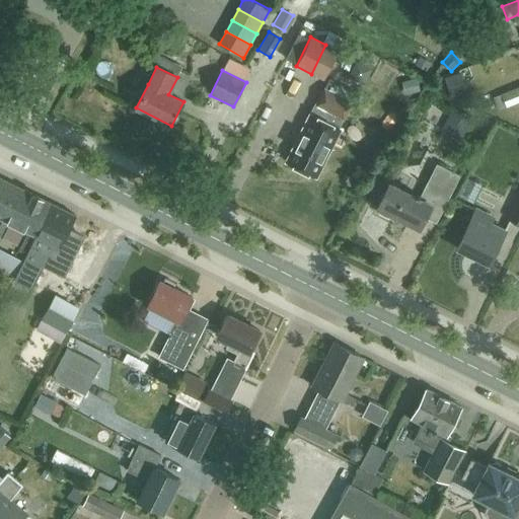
[(409,95),(421,92),(417,78),(404,81),(409,95)]
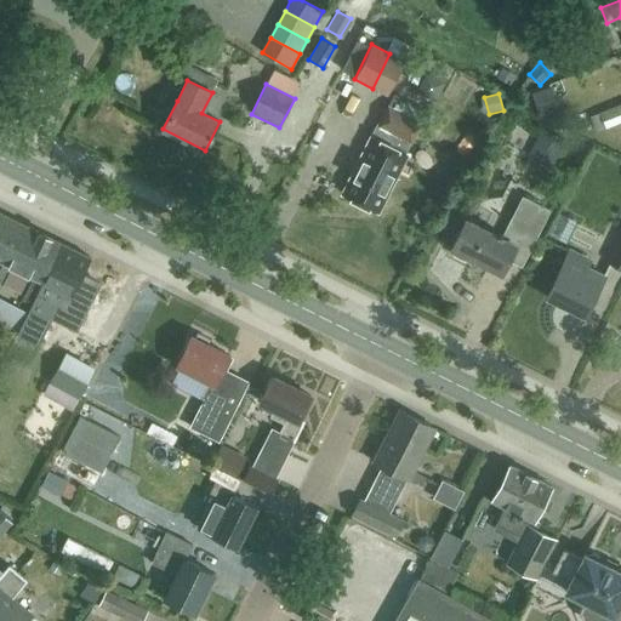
[(620,102),(599,110),(603,120),(605,127),(620,121),(620,102)]
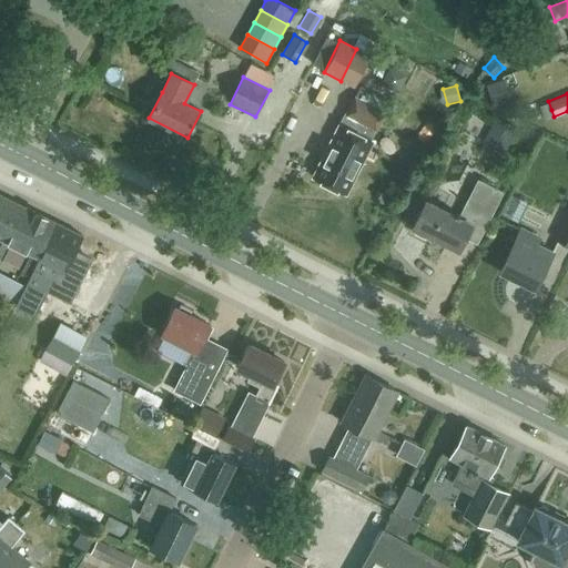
[(355,98),(346,115),(341,125),(340,125),(313,178),(345,194),(372,142),(369,141),(375,131),(376,131),(385,112),(355,98)]
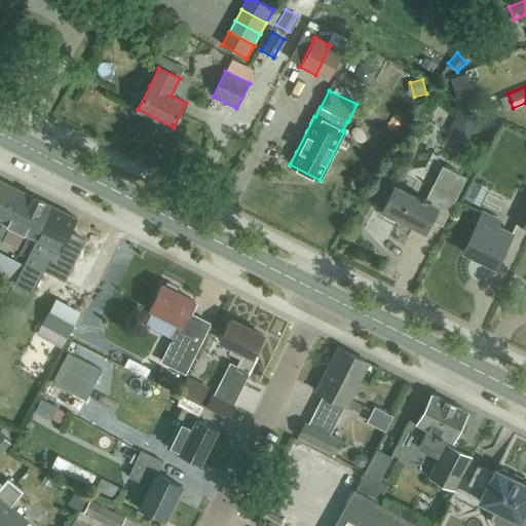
[(459,109),(449,129),(468,140),(479,119),(459,109)]
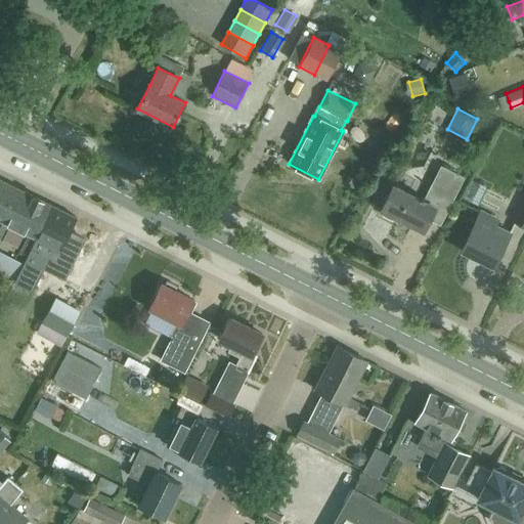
[(440,225),(464,178),(441,166),(425,199),(422,198),(421,200),(392,186),(381,210),(411,225),(418,214),(440,225)]
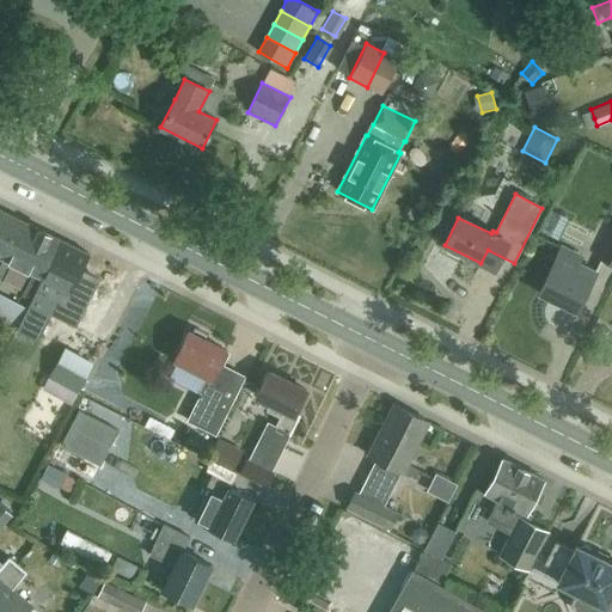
[(0,209),(0,257),(4,259),(0,267),(0,280),(2,281),(11,264),(10,263),(29,225),(0,209)]
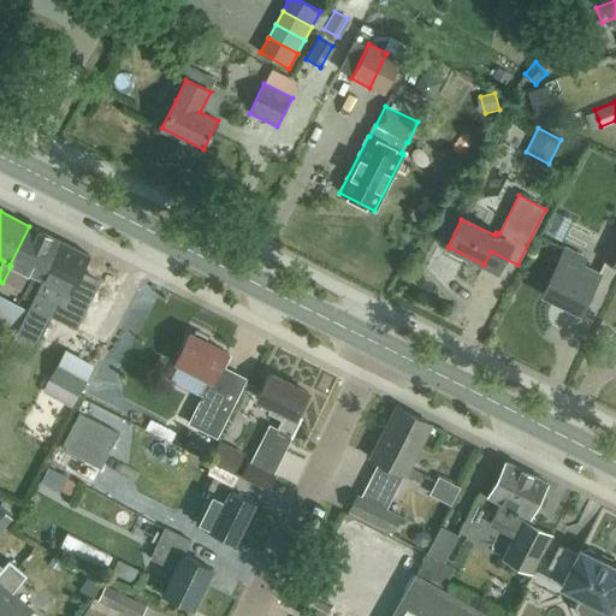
[(29,226),(10,265),(11,266),(28,273),(34,277),(23,297),(30,301),(34,292),(40,279),(59,241),(29,226)]
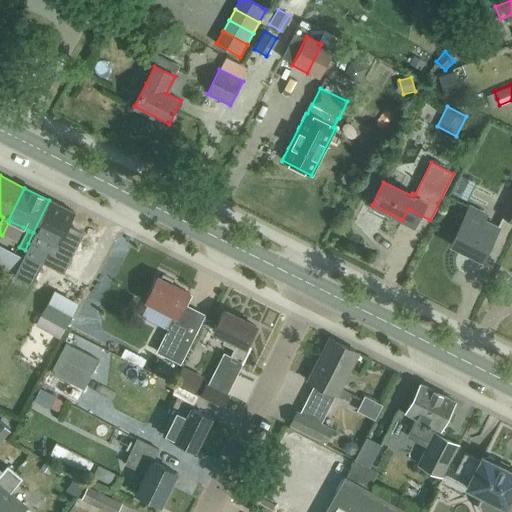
[(511,197),(503,216),(511,220),(511,197)]
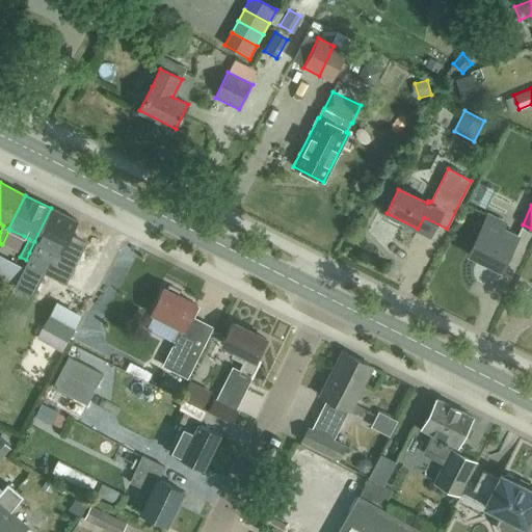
[(27,261),(15,286),(31,294),(44,271),(65,283),(84,243),(70,236),(77,221),(51,208),(34,241),(29,253),(26,260),(27,261)]
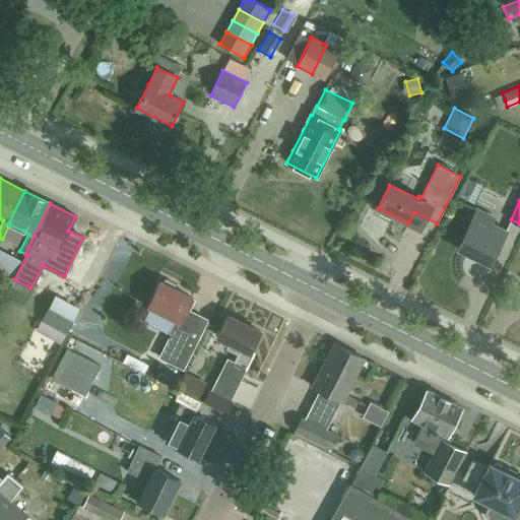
[(490,264),(505,233),(490,224),(493,219),(478,211),(470,226),(469,225),(458,248),(490,264)]
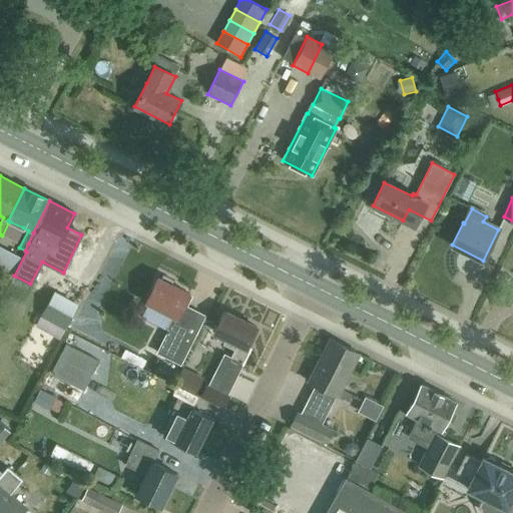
[(9,221),(2,235),(16,242),(23,227),(9,221)]
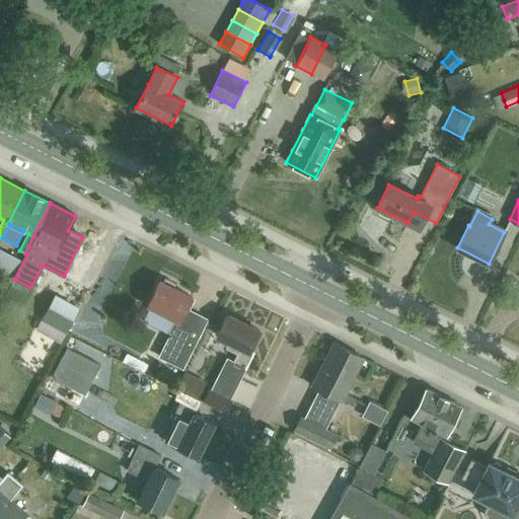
[(0,274),(9,278),(19,260),(0,249),(0,274)]
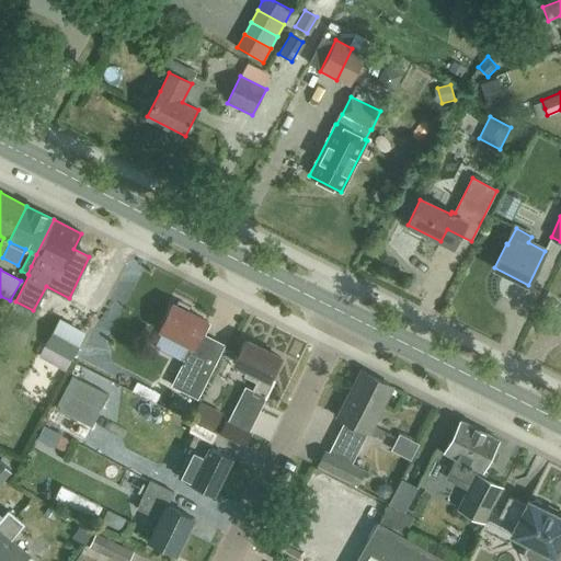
[(162,331),(156,346),(185,362),(182,367),(172,387),(197,399),(212,369),(224,345),(199,333),(206,321),(172,304),(160,330),(162,331)]
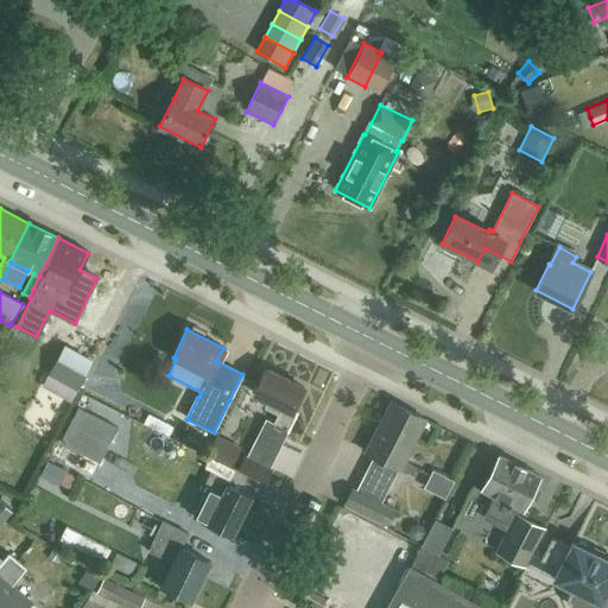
[(77,391),(94,361),(64,346),(48,374),(77,391)]
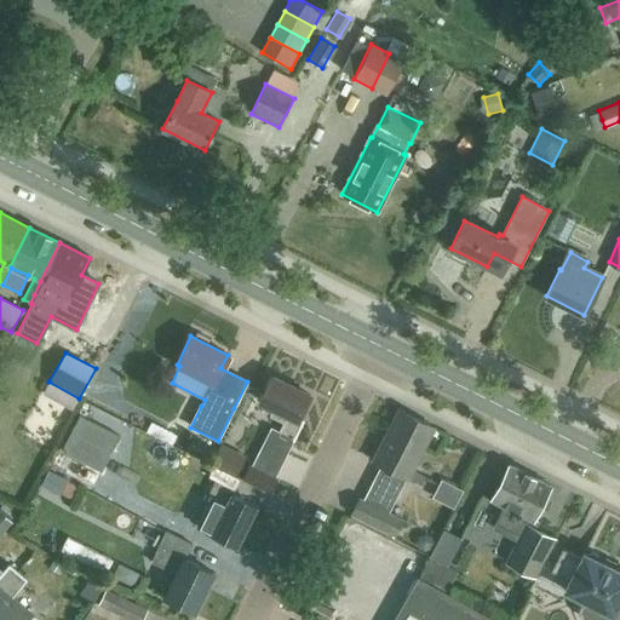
[(275,477),(303,422),(299,419),(310,396),(271,377),(259,401),(275,408),(271,415),(285,423),(280,432),(271,428),(252,466),(250,465),(244,478),(270,493),(277,478),(275,477)]
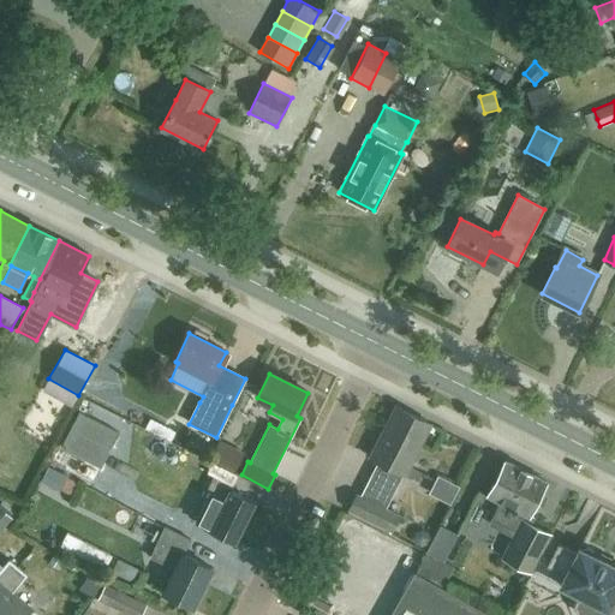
[(404,475),(429,424),(396,407),(370,458),(378,463),(360,496),(357,494),(348,509),(392,531),(399,515),(386,508),(402,475),(404,475)]
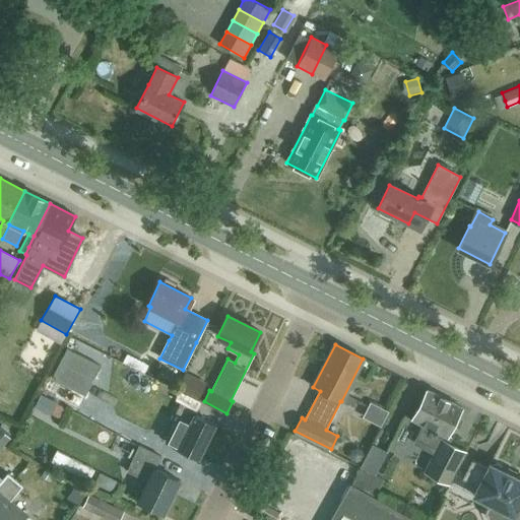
[(199,399),(206,383),(185,373),(177,389),(199,399)]
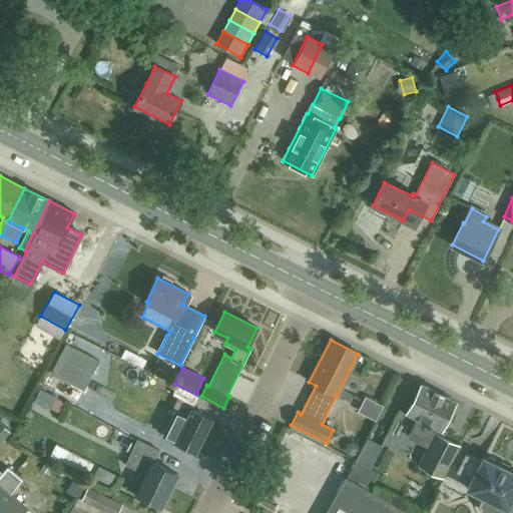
[(441,430),(455,402),(421,385),(407,413),(418,419),(408,439),(427,449),(426,451),(428,452),(421,466),(443,477),(459,445),(442,437),(445,432),(441,430)]
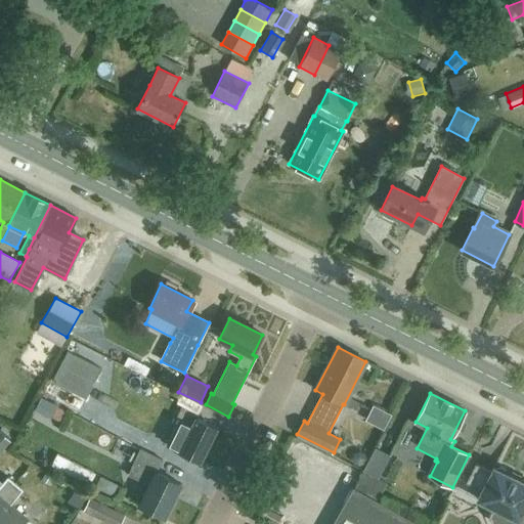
[(35,410),(49,420),(56,407),(42,398),(35,410)]
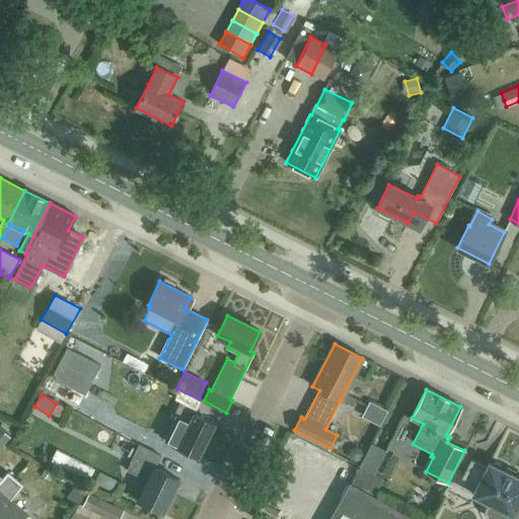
[(369,412),(386,423),(396,406),(379,395),(369,412)]
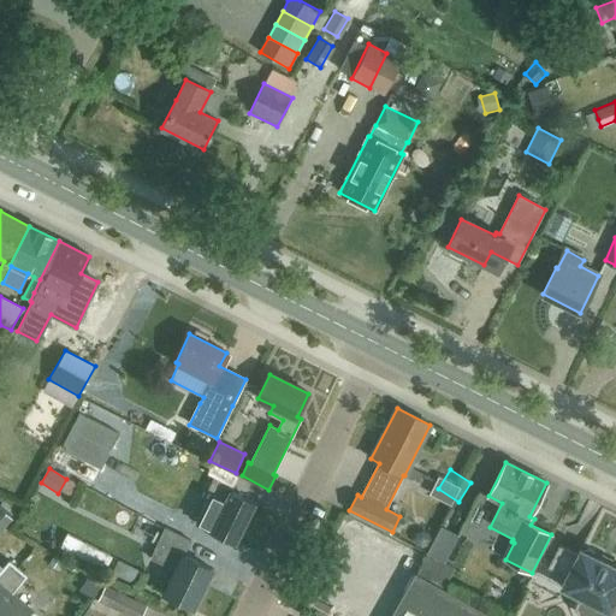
[(235,542),(254,503),(231,491),(234,487),(214,478),(203,498),(208,499),(196,523),(235,542)]
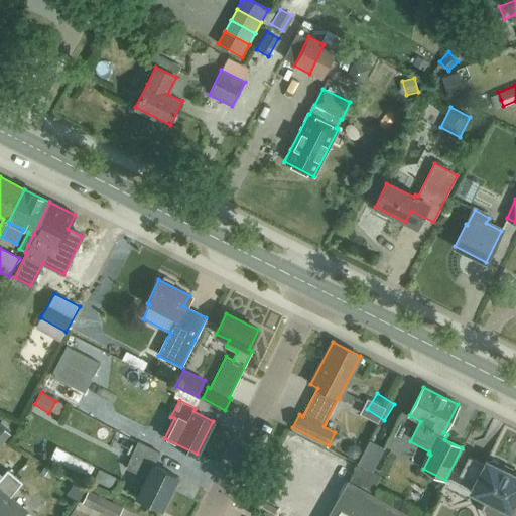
[(48,413),(46,416),(57,423),(67,407),(55,401),(48,413)]
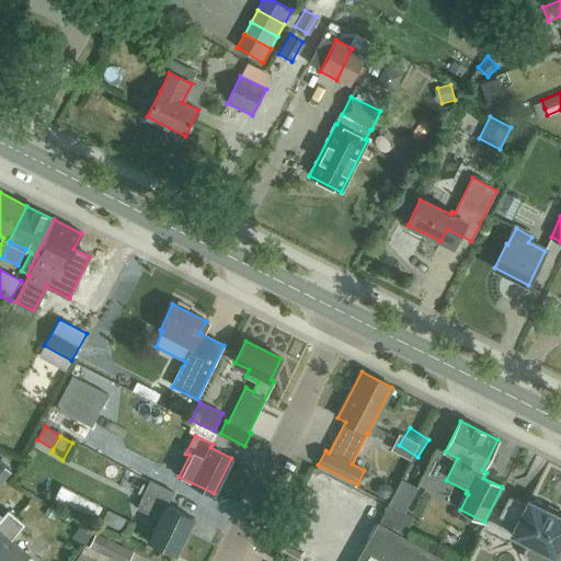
[(142,446),(136,461),(168,476),(175,460),(142,446)]
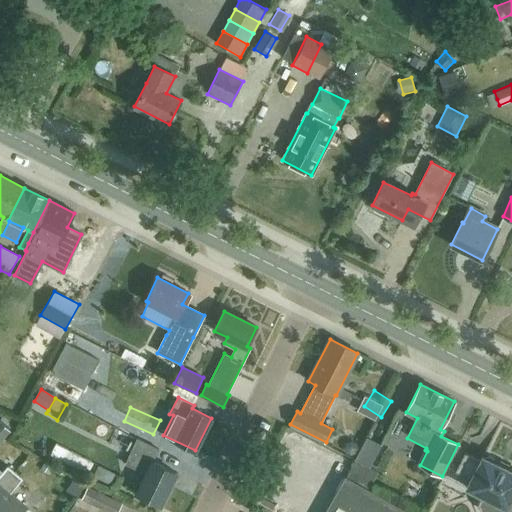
[(10,432),(0,423),(0,441),(1,442),(10,432)]
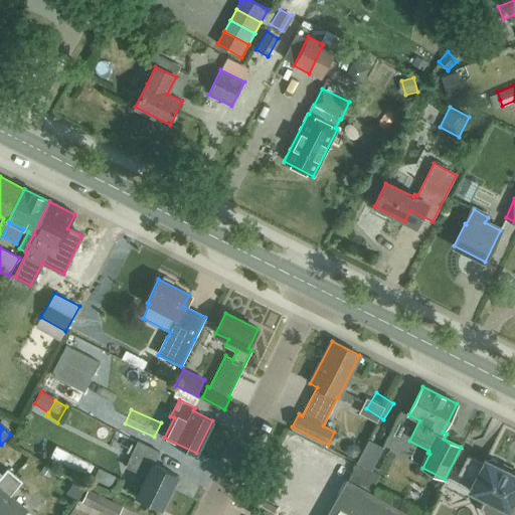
[(161,508),(176,475),(154,464),(159,452),(138,442),(126,467),(146,477),(137,497),(161,508)]
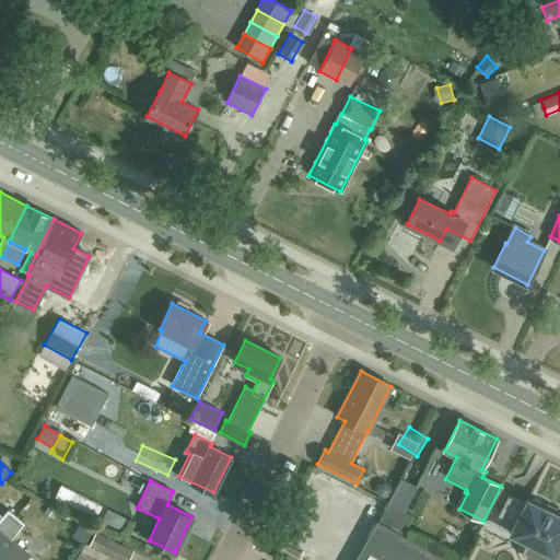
[(384,481),(378,483),(375,489),(377,494),(382,497),(388,496),(391,490),(388,485),(384,481)]
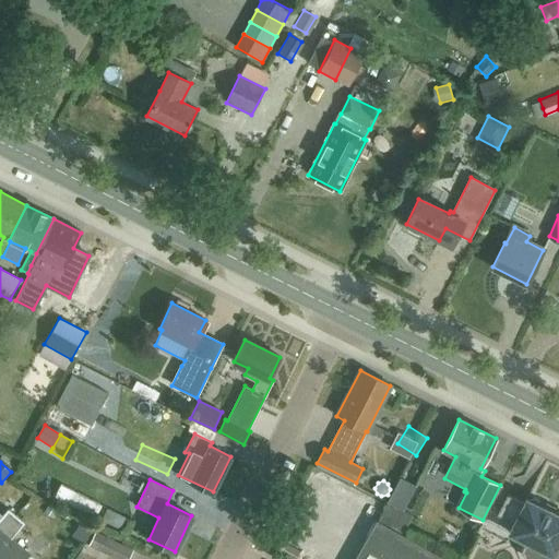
[(524,502),(507,495),(497,515),(513,524),(509,533),(525,542),(522,549),(524,557),(528,558),(550,558),(552,555),(558,557),(558,514),(526,498),(524,502)]
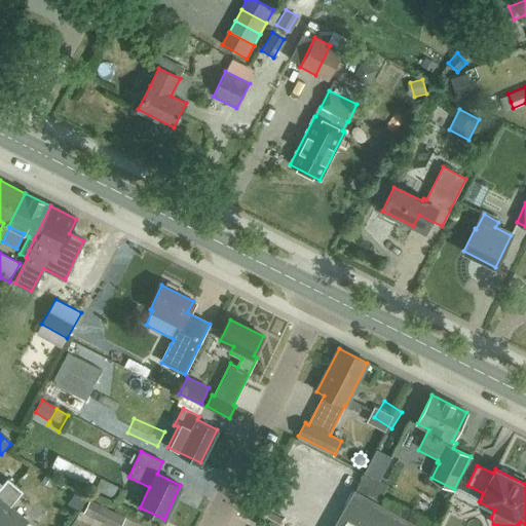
[(380,498),(387,485),(366,474),(359,487),(380,498)]
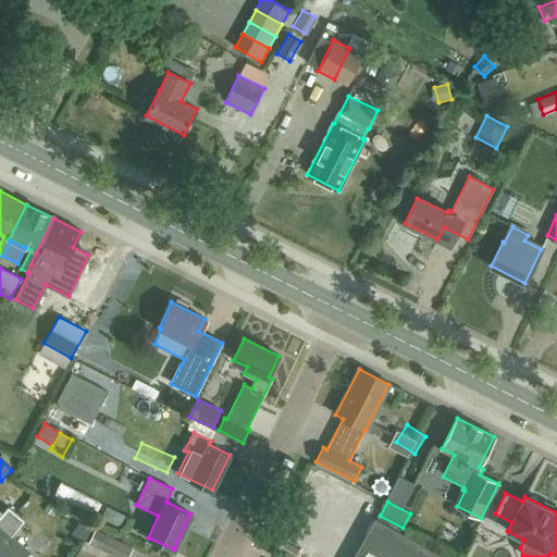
[(0,533),(16,514),(8,507),(0,516),(0,533)]
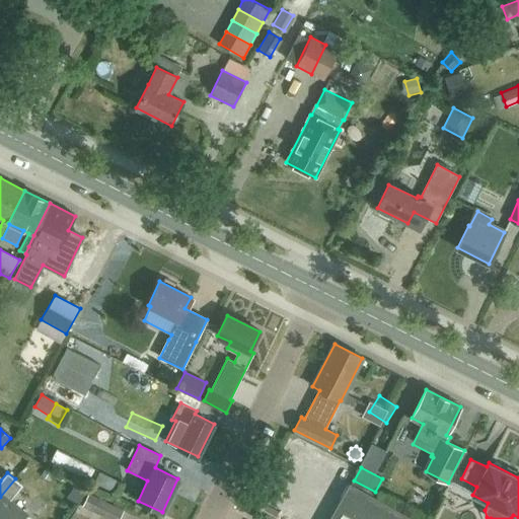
[(15,478),(0,497),(0,518),(20,518),(25,513),(10,501),(23,486),(15,478)]
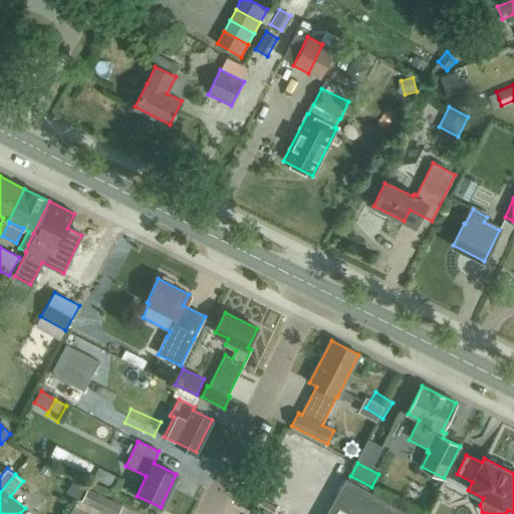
[(410,513),(346,478),(325,513),(410,513)]
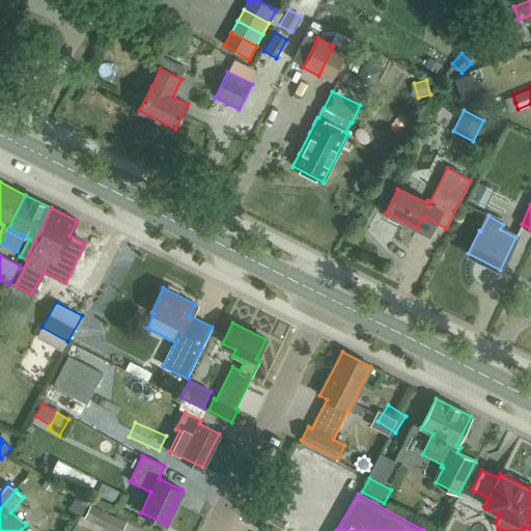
[(79,518),(87,506),(76,498),(67,509),(79,518)]
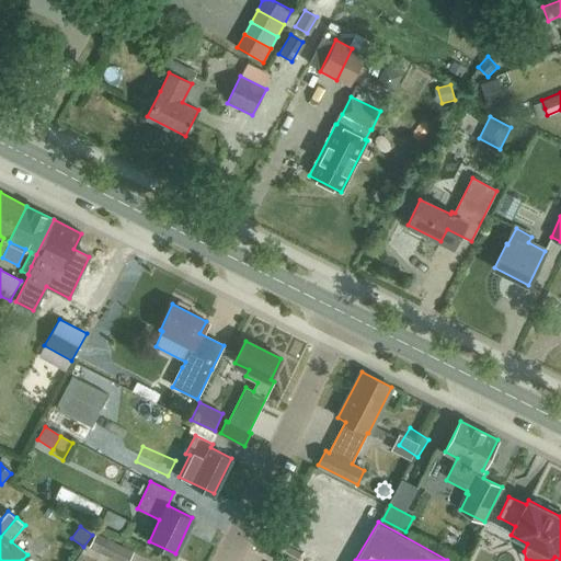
[(116,560),(129,560),(134,552),(95,534),(89,548),(116,560)]
